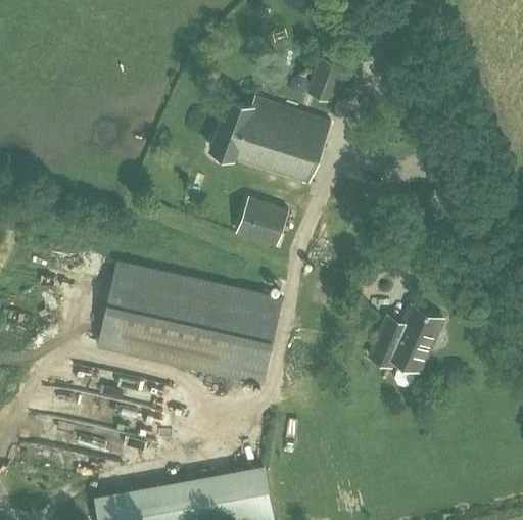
[(333,103),(346,66),(321,58),(306,95),(333,103)]
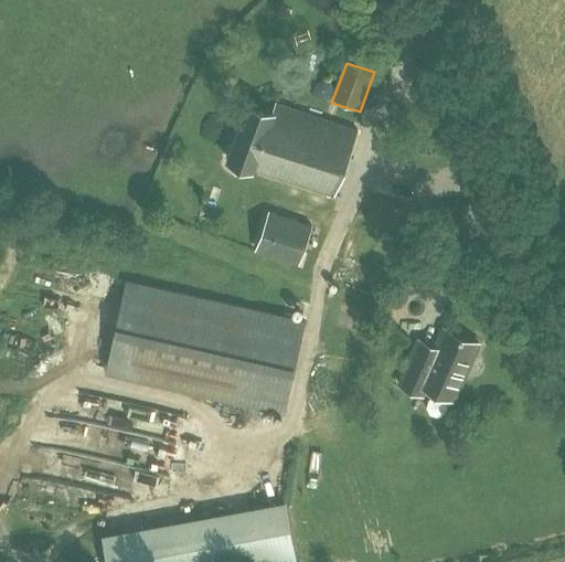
[(333,198),(355,130),(274,104),(270,113),(246,105),(228,161),(253,169),(252,171),(333,198)]
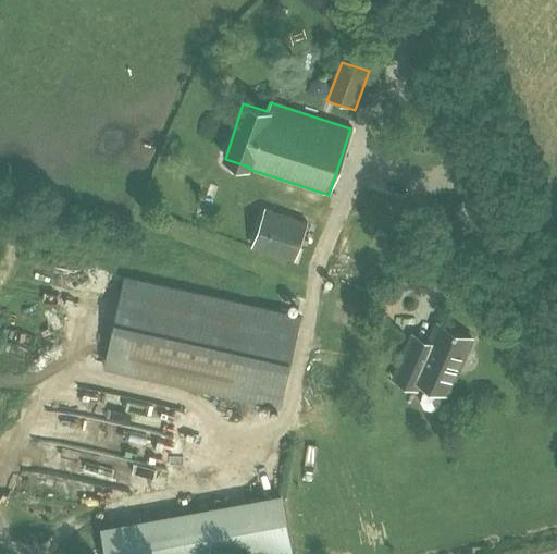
[(295,261),(307,224),(264,211),(254,248),(295,261)]
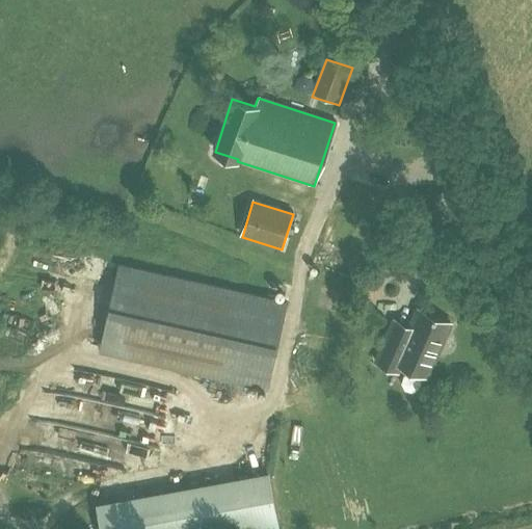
[(288,303),(120,265),(99,354),(268,391),(288,303)]
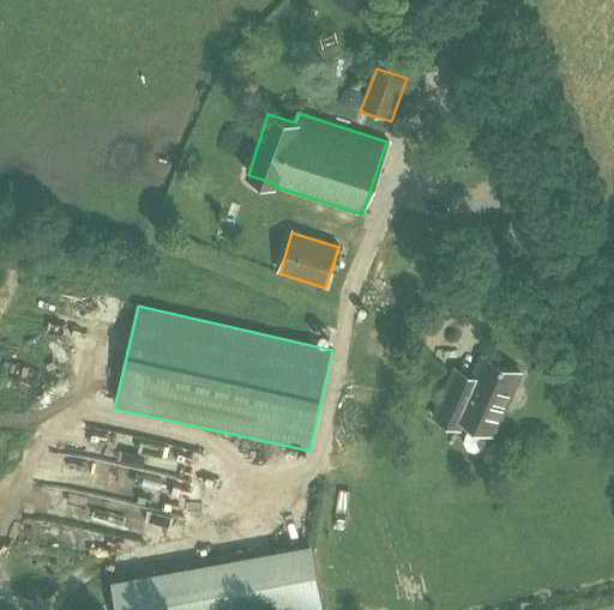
[(519,374),(483,358),(475,378),(453,368),(447,380),(451,382),(434,420),(459,430),(463,422),(493,435),(519,374)]
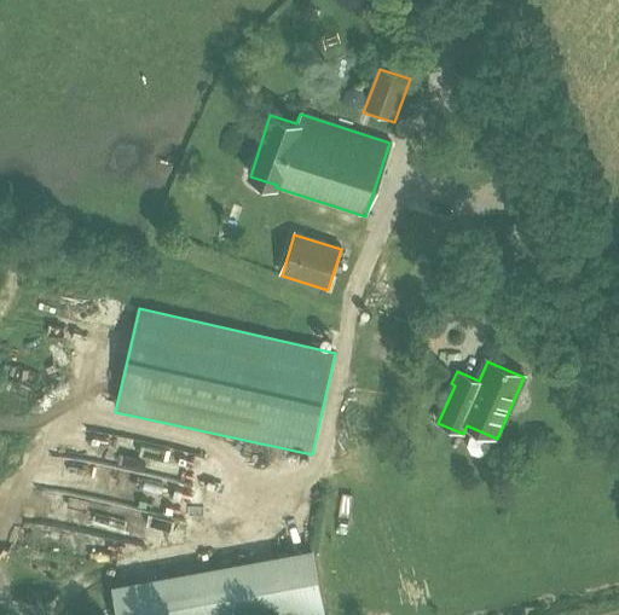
[(261,474),(256,486),(276,493),(281,482),(261,474)]
